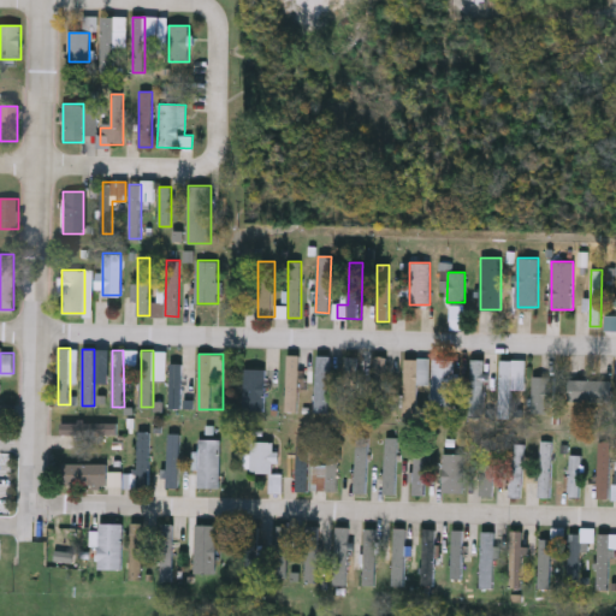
[(288,355),(298,355),(298,412),(288,412),(288,355)]
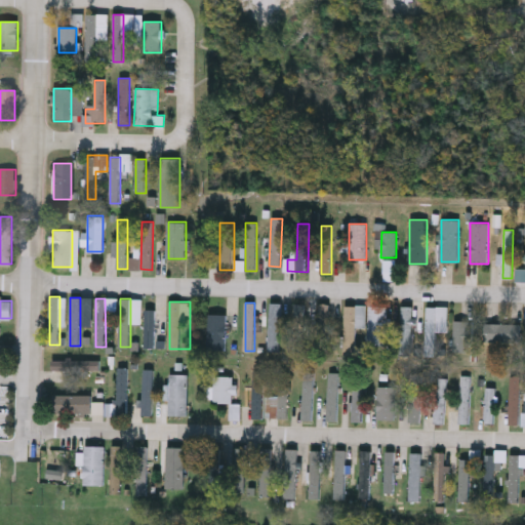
[(281,303),(281,352),(269,351),(270,303),(281,303)]
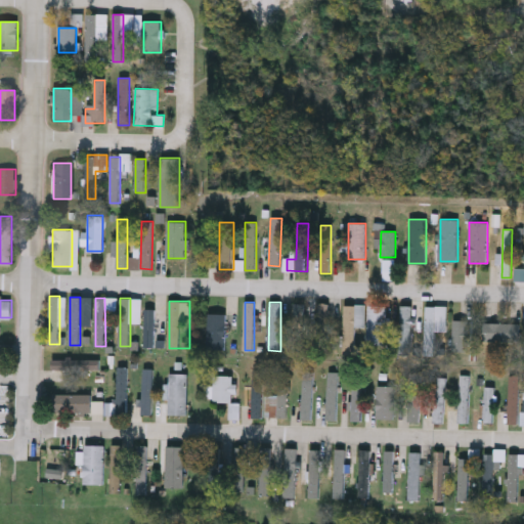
[(295,349),(295,303),(305,303),(305,349),(295,349)]
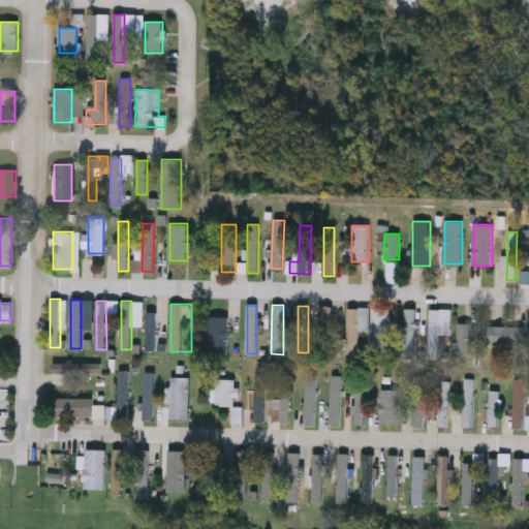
[(331,339),(320,339),(321,306),(332,306),(331,339)]
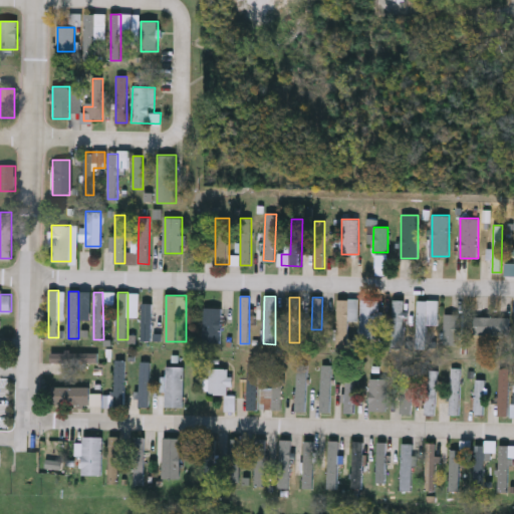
[(358,319),(347,319),(347,347),(337,347),(337,299),(358,299),(358,319)]
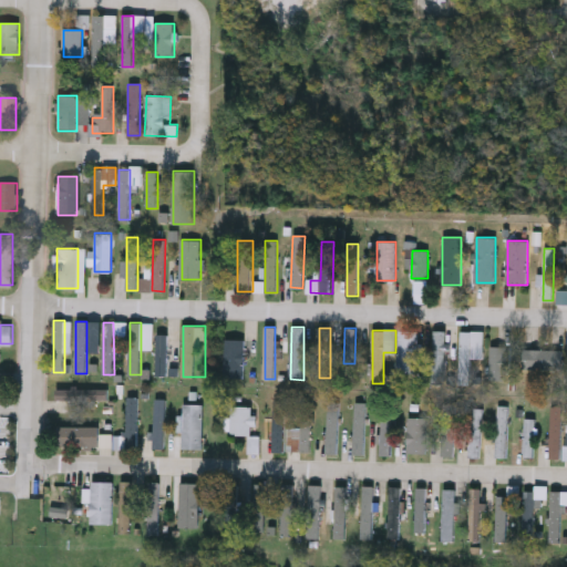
[(418,330),(418,372),(399,372),(399,330),(418,330)]
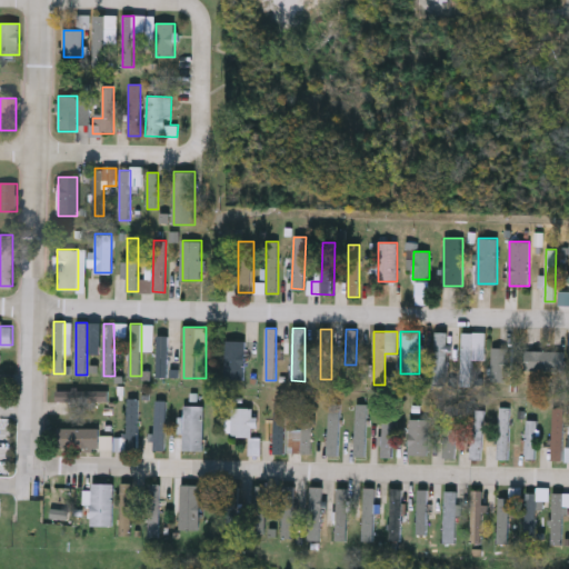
[(448,385),(433,385),(433,331),(448,331),(448,385)]
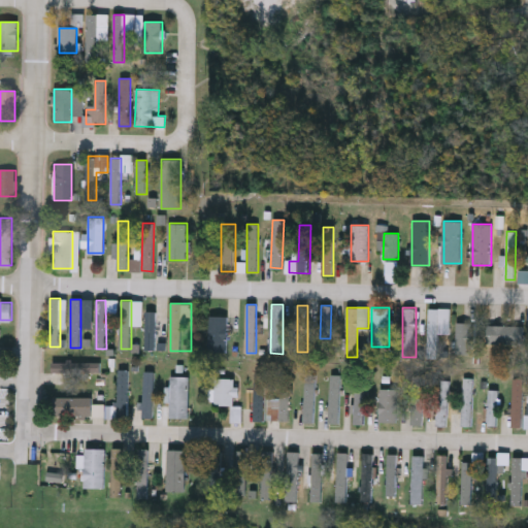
[(439,351),(428,351),(428,308),(439,308),(439,351)]
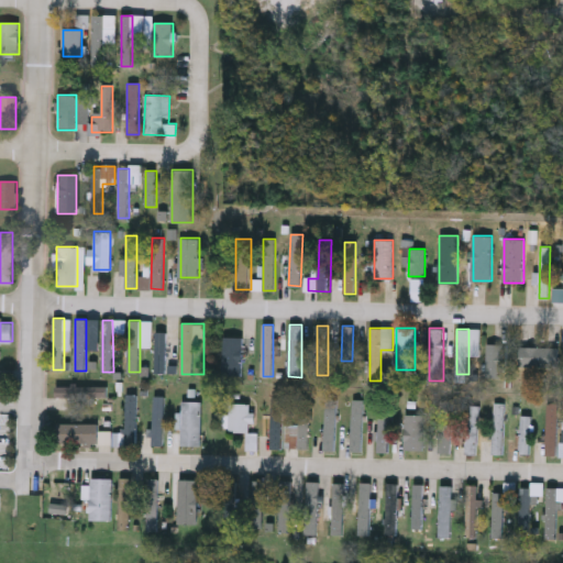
[(155,373),(155,332),(167,332),(167,373),(155,373)]
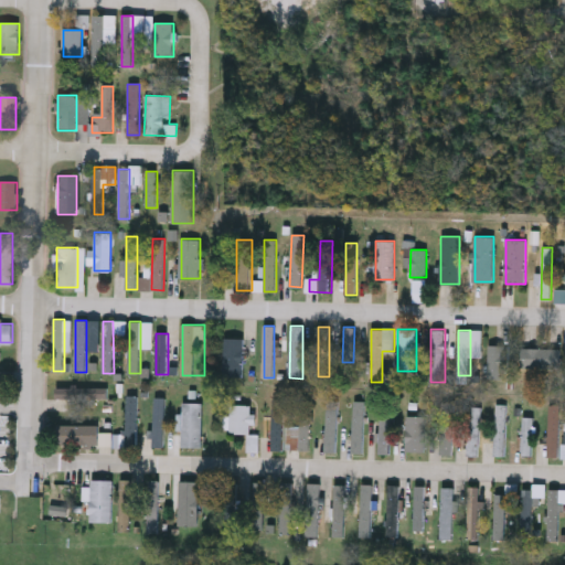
[(224,377),(224,338),(245,338),(245,377),(224,377)]
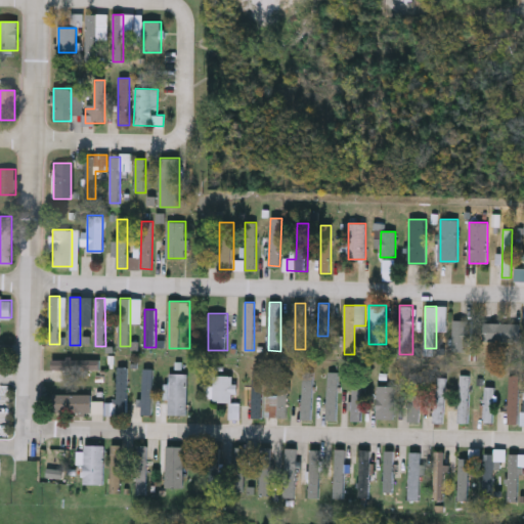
[(453,350),(453,319),(469,319),(469,350),(453,350)]
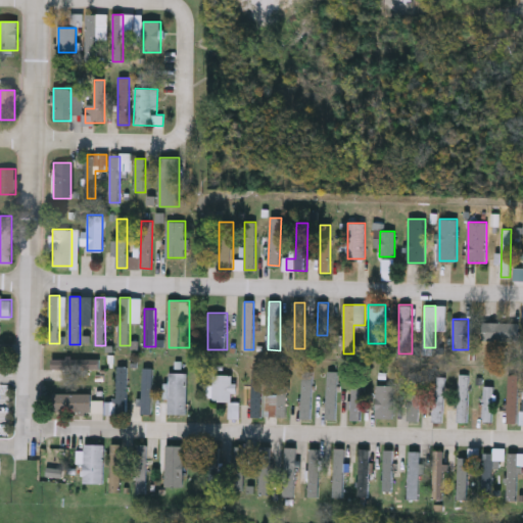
[(519,340),(483,340),(483,323),(519,323),(519,340)]
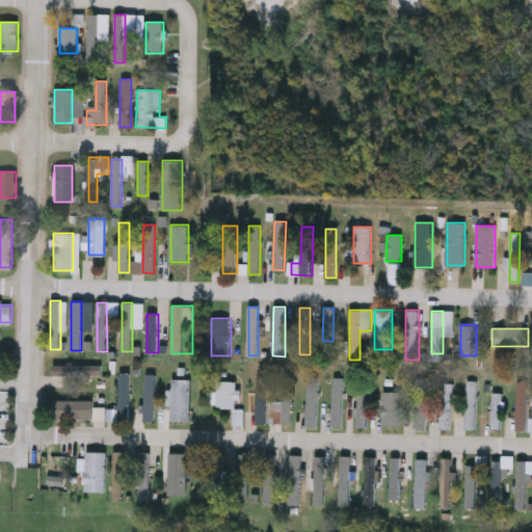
[(102,365),(102,375),(54,375),(54,365),(102,365)]
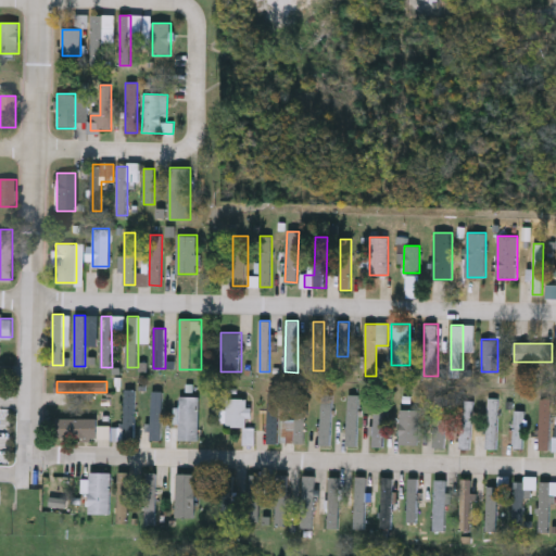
[(125,440),(125,390),(135,390),(135,440),(125,440)]
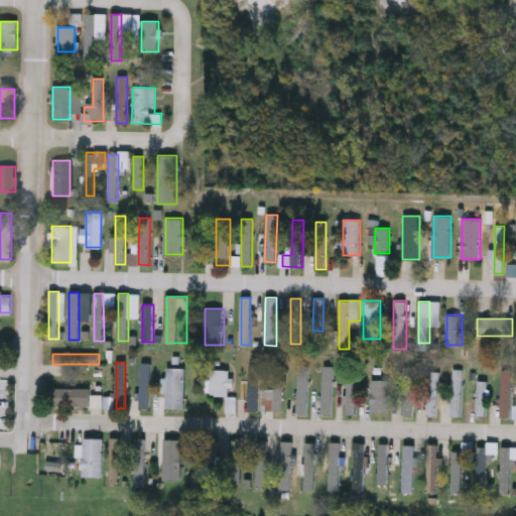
[(141,409),(141,363),(151,363),(151,409),(141,409)]
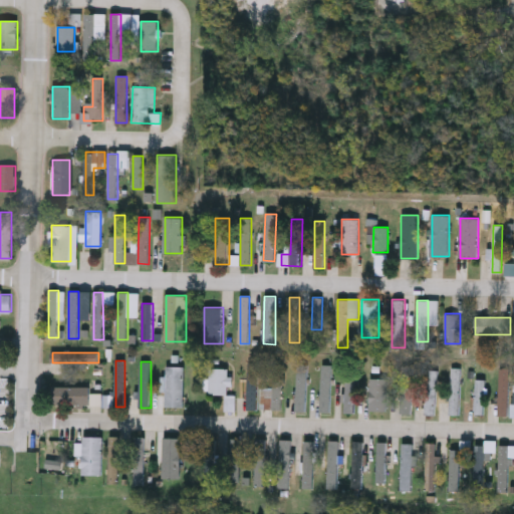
[(258,362),(258,410),(247,410),(247,415),(225,415),(225,399),(239,399),(239,384),(248,384),(248,362),(258,362)]
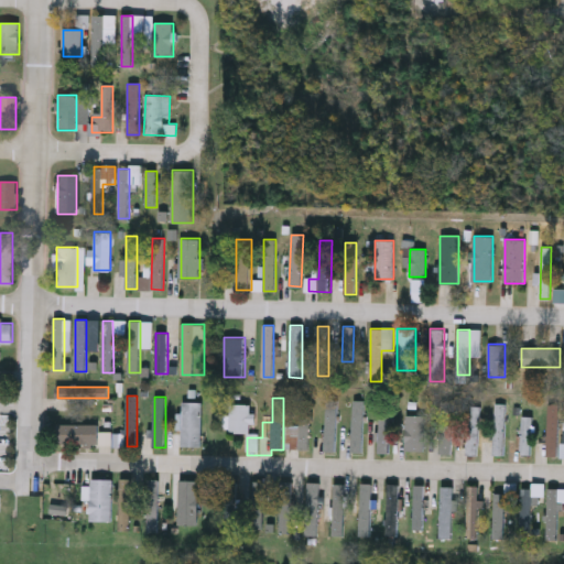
[(286,424),(300,424),(299,398),(308,398),(310,449),(288,449),(286,424)]
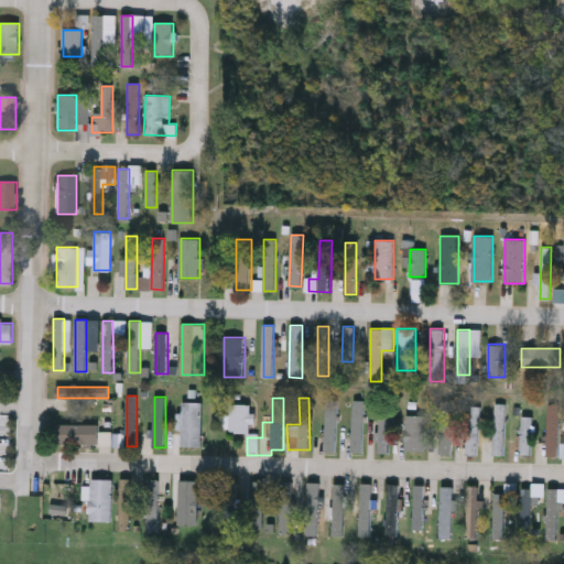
[(326,452),(326,398),(336,398),(336,452),(326,452)]
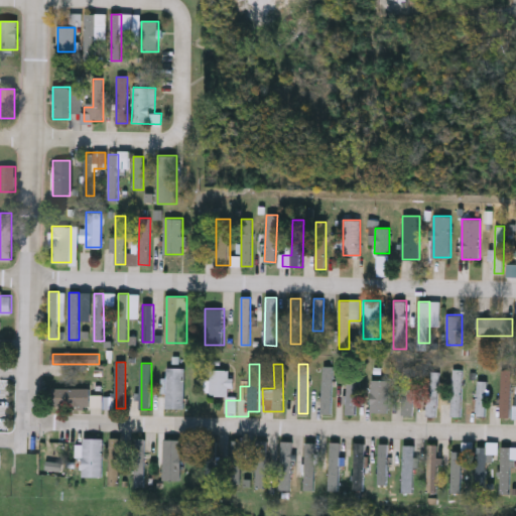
[(323,366),(333,366),(333,413),(323,413),(323,366)]
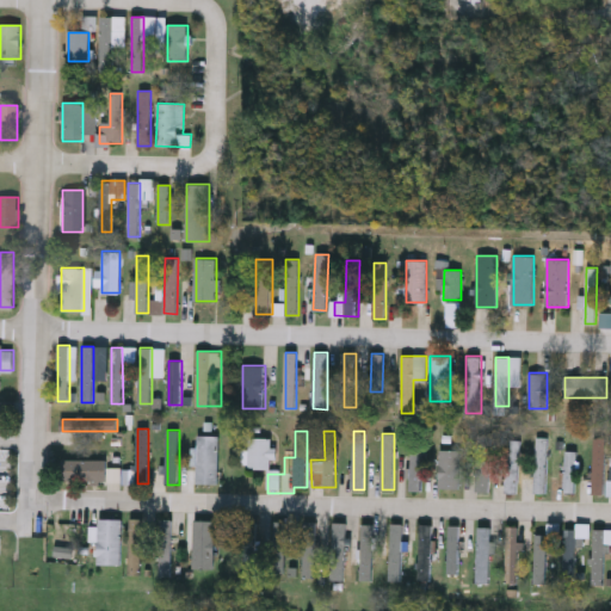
[(220,483),(196,483),(196,436),(220,436),(220,483)]
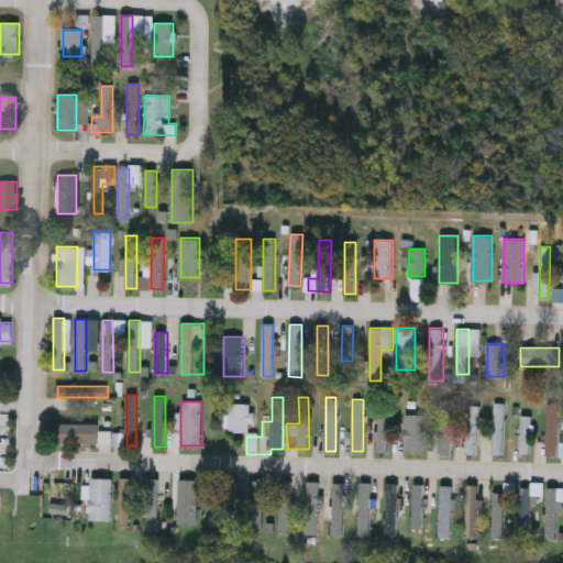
[(452,453),(439,453),(439,401),(452,401),(452,453)]
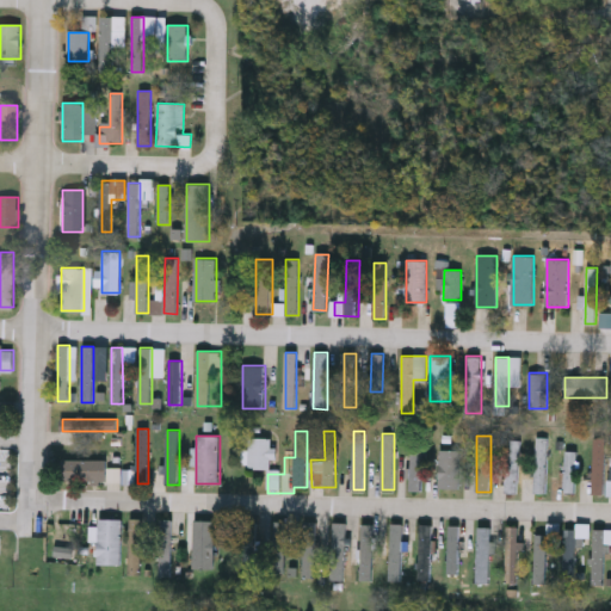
[(272,438),(271,469),(248,468),(250,437),(272,438)]
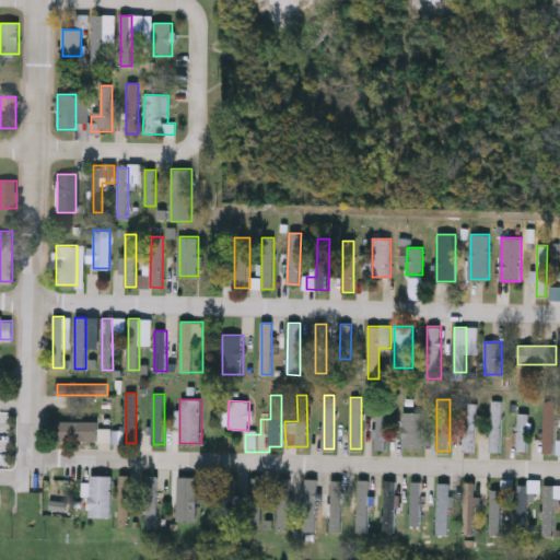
[(490,401),(501,401),(501,452),(490,452),(490,401)]
